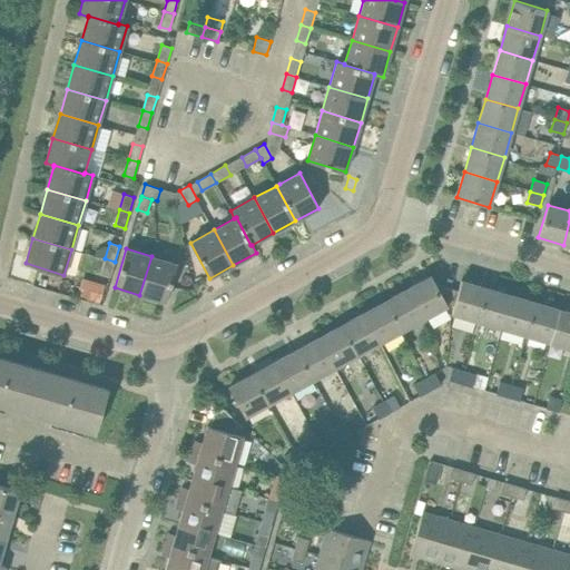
[(176,264),(151,256),(139,295),(165,303),(176,264)]
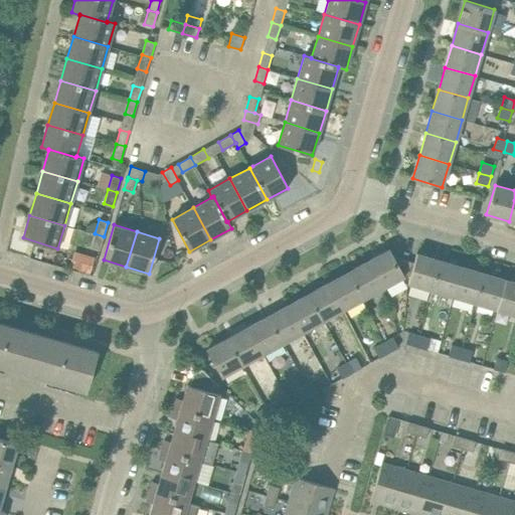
[(100,250),(104,236),(95,233),(91,247),(100,250)]
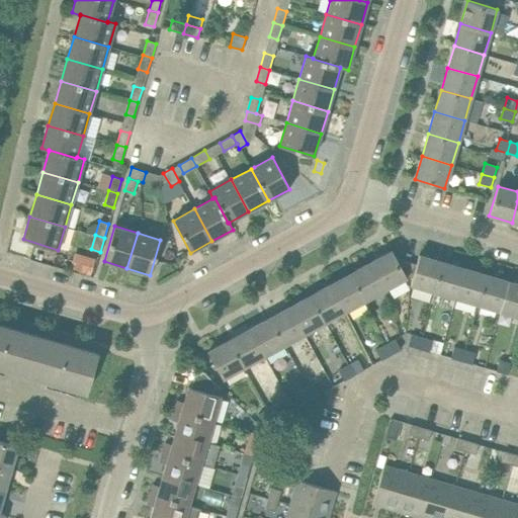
[(392,251),(370,262),(385,289),(407,278),(406,276),(412,278),(416,264),(396,258),(392,251)]
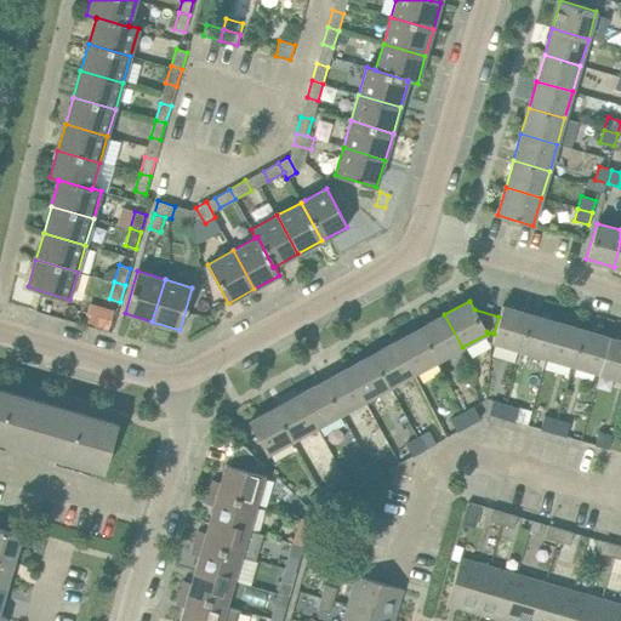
[(519,349),(530,314),(502,306),(499,317),(494,334),(491,342),(519,349)]
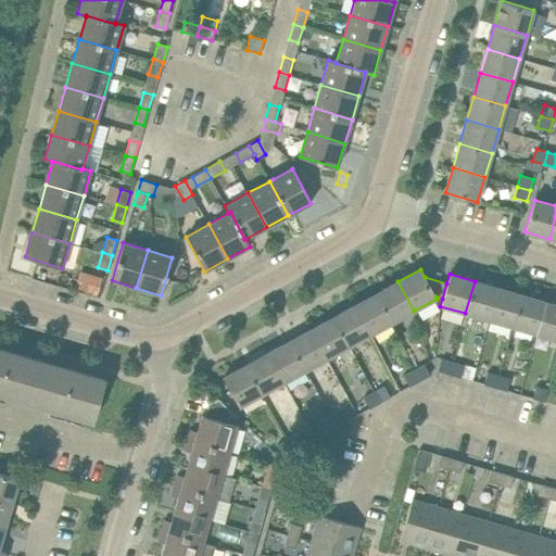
[(414,311),(397,281),(376,293),(392,323),(414,311)]
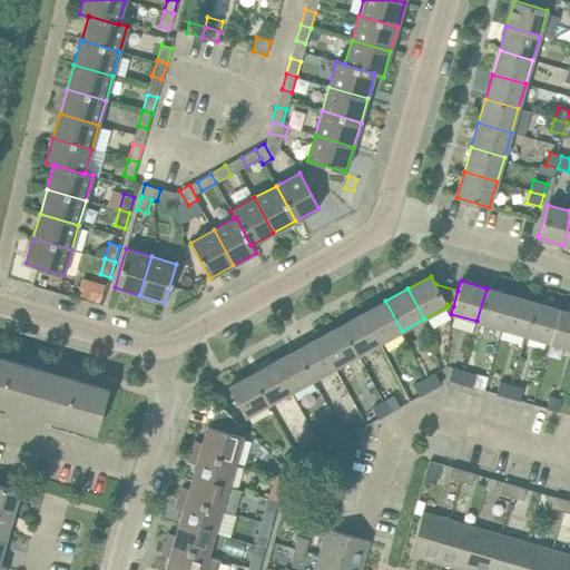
[(501,328),(511,295),(487,288),(477,321),(478,322),(473,336),(495,343),(500,327),(501,328)]
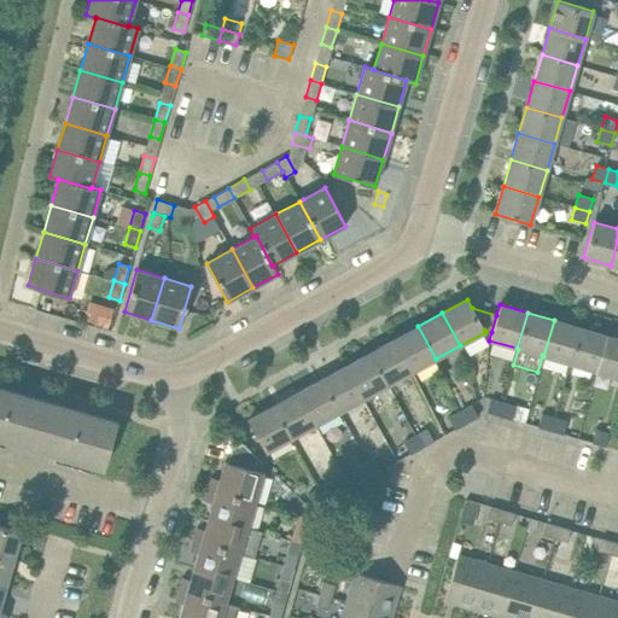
[(570,363),(581,328),(554,320),(543,356),(570,363)]
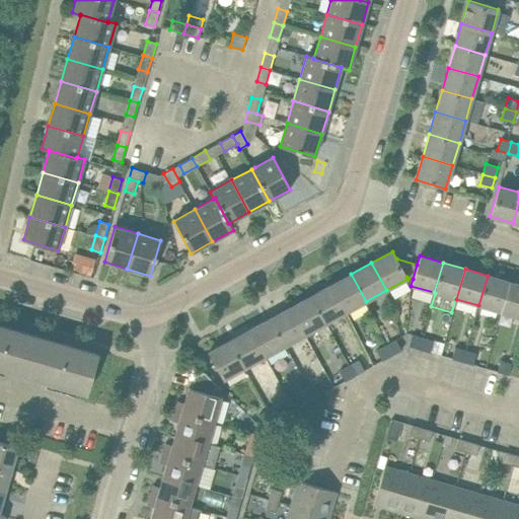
[(366,301),(351,274),(330,285),(346,312),(366,301)]
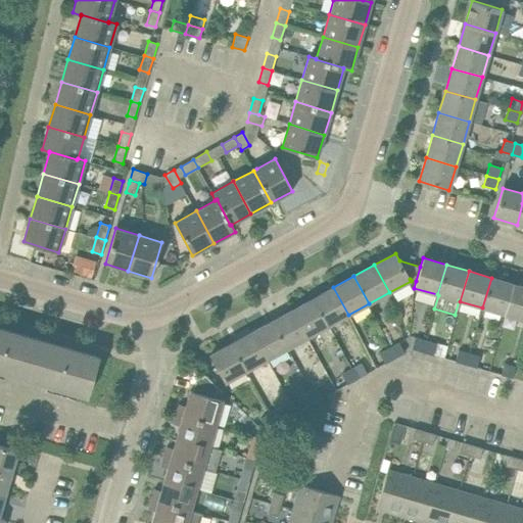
[(505,314),(513,284),(491,278),(482,307),(505,314)]
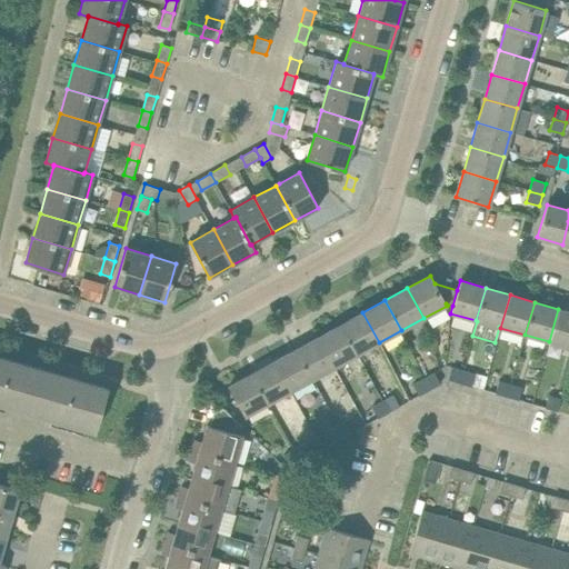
[(568,311),(558,309),(549,341),(568,347),(568,311)]
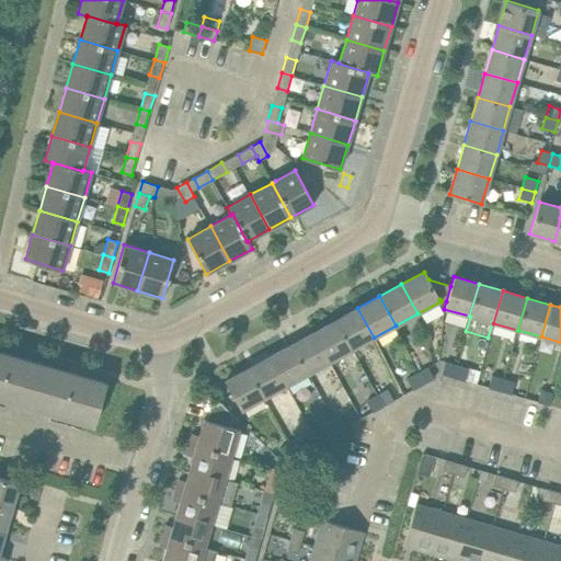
[(374,338),(357,308),(335,320),(352,350),(374,338)]
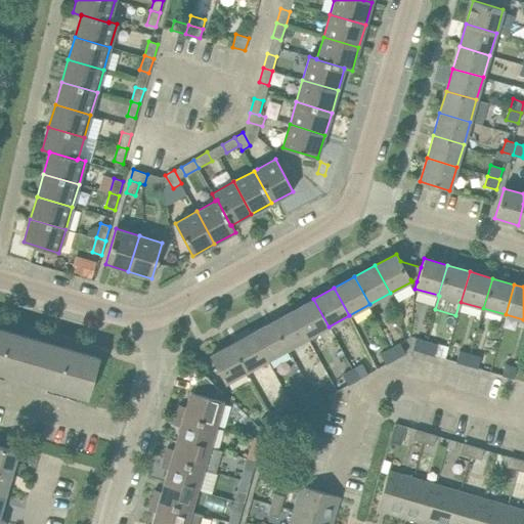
[(329,326),(313,299),(293,310),(308,338),(329,326)]
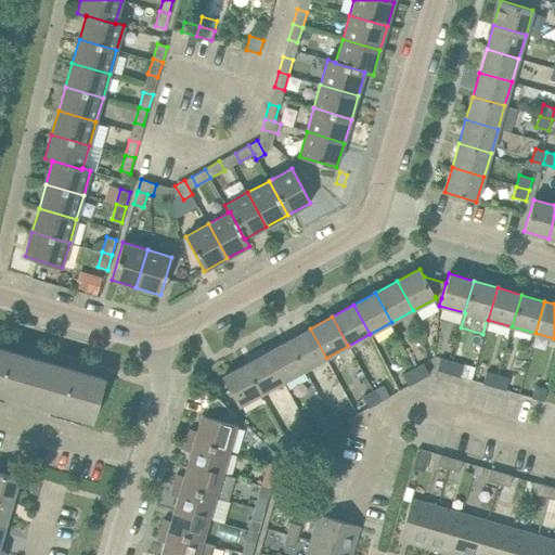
[(326,358),(310,328),(288,340),(305,370),(326,358)]
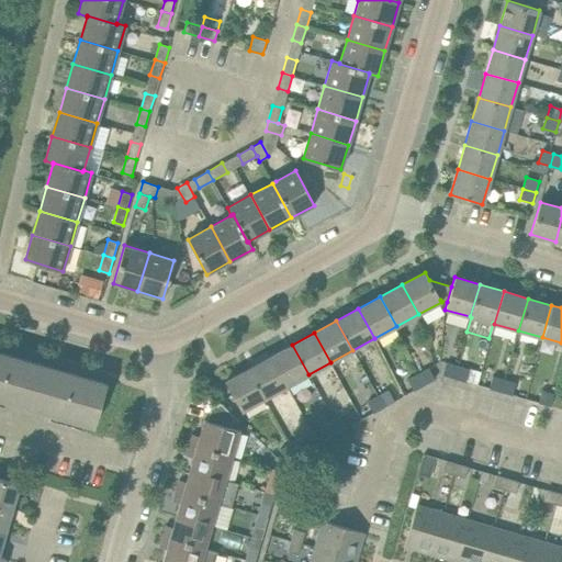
[(308,374),(292,345),(270,357),(287,386),(308,374)]
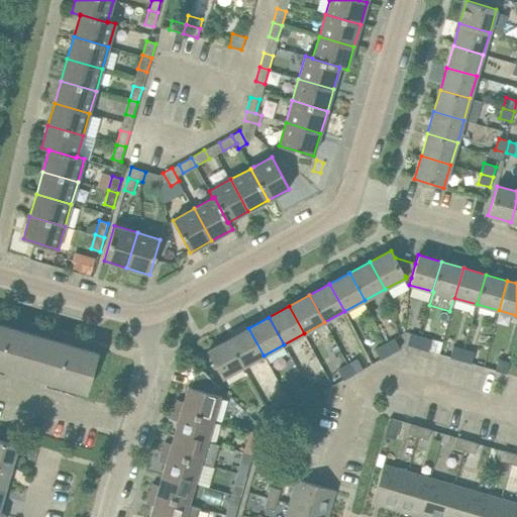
[(86,393),(98,352),(0,324),(0,367),(71,388),(73,382),(87,386),(85,392),(86,393)]
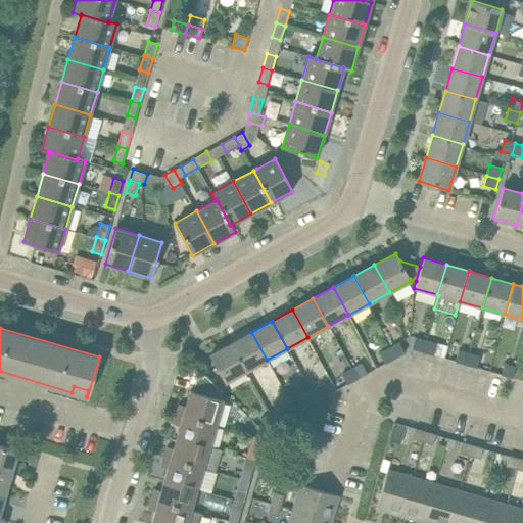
[(267,360),(251,332),(231,343),(246,371),(267,360)]
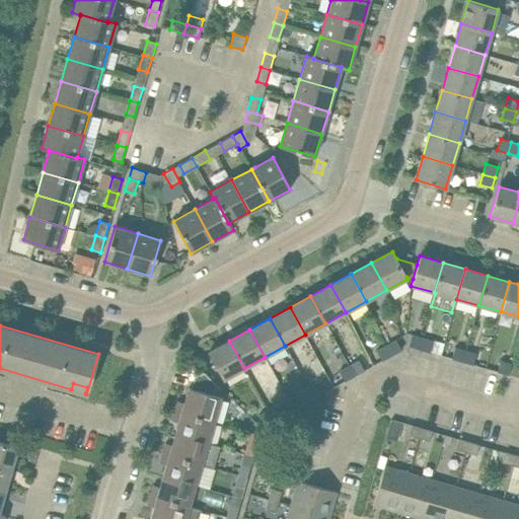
[(419,349),(423,338),(412,335),(409,346),(419,349)]
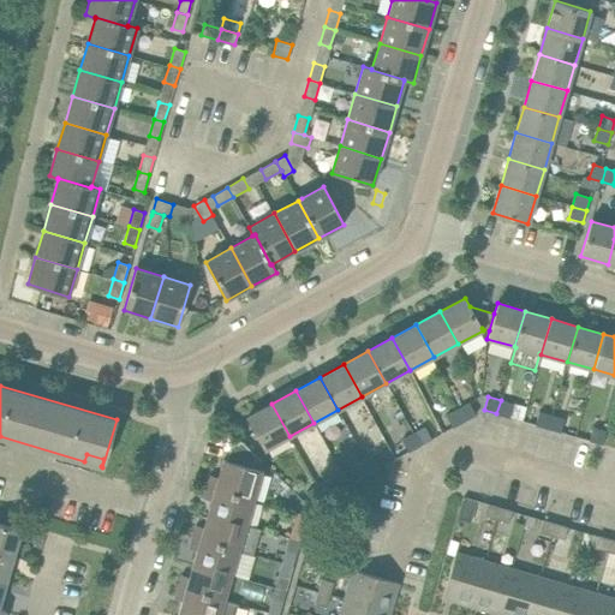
[(513,404),(501,400),(496,413),(509,418),(513,404)]
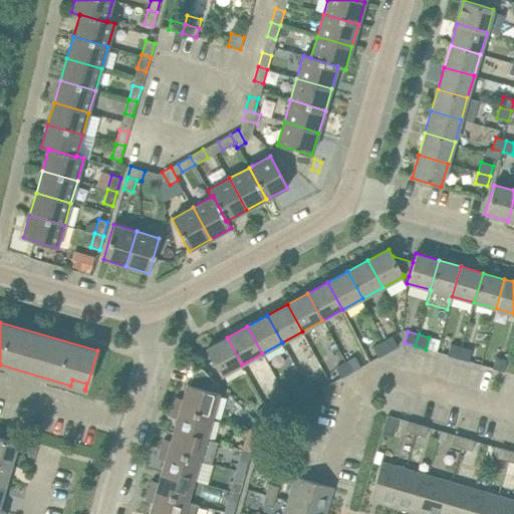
[(392,336),(382,341),(388,352),(398,346),(392,336)]
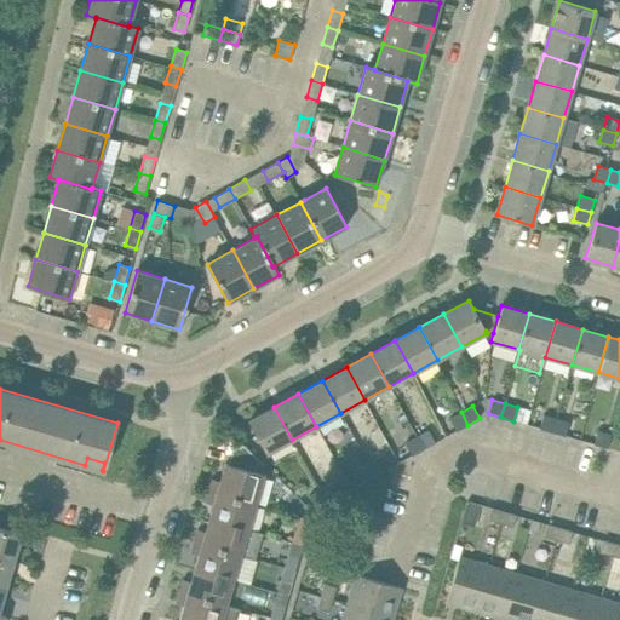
[(292,440),(274,407),(248,422),(260,442),(267,454),(292,440)]
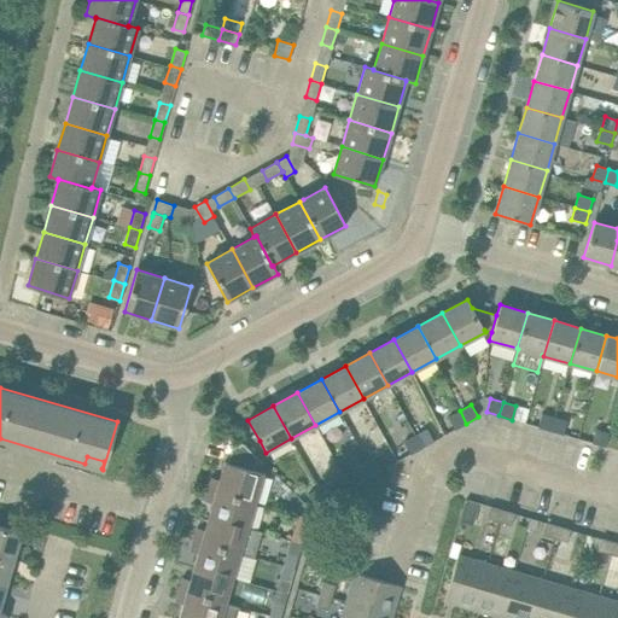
[(466,424),(460,410),(448,418),(455,430),(466,424)]
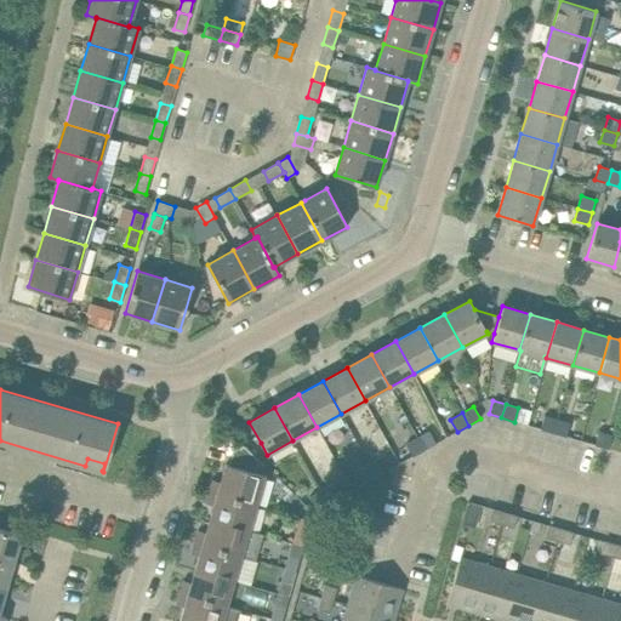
[(553,433),(557,419),(545,415),(540,429),(553,433)]
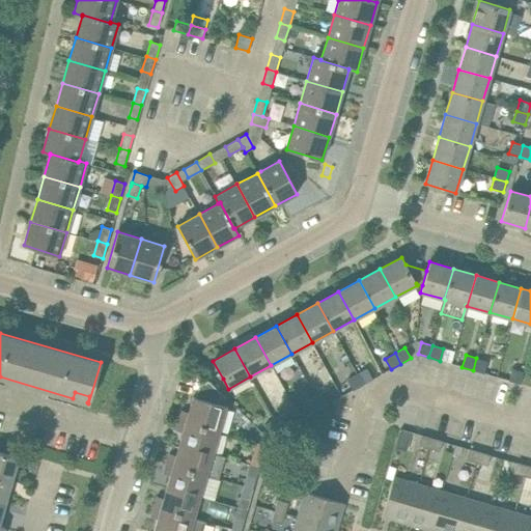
[(487,361),(476,358),(473,370),(483,373),(487,361)]
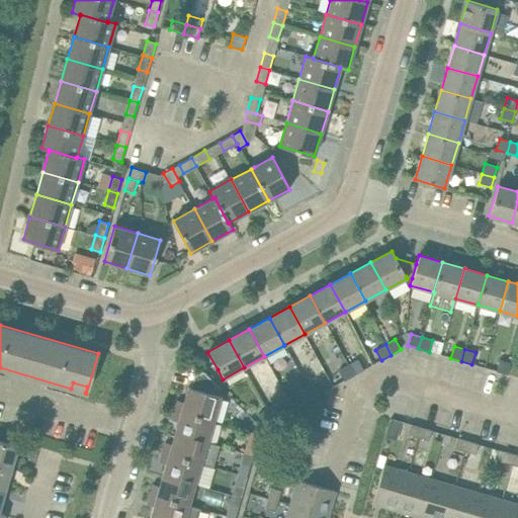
[(357,359),(348,365),(353,375),(363,370),(357,359)]
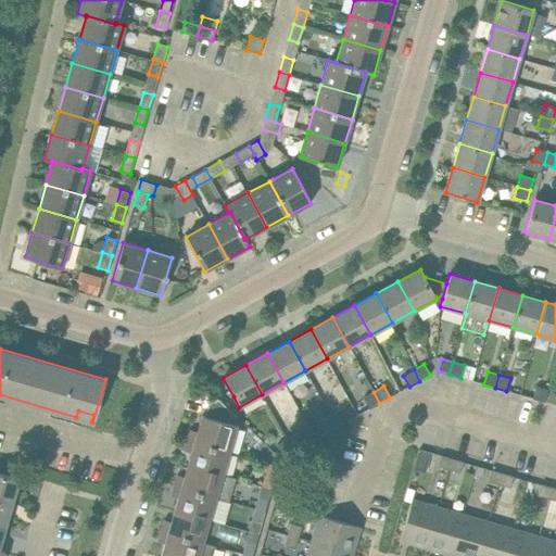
[(544,402),(547,390),(536,387),(532,399),(544,402)]
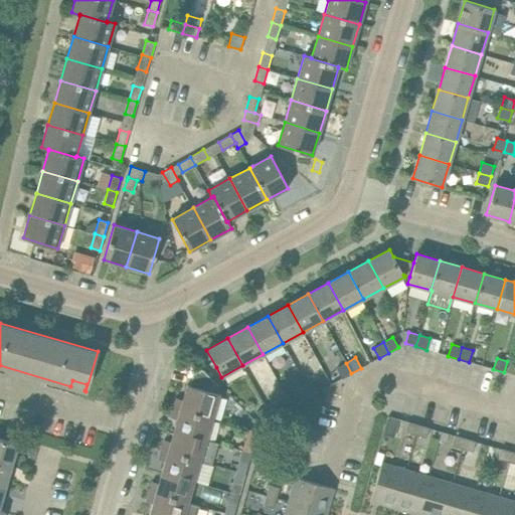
[(351,373),(346,363),(336,368),(342,378),(351,373)]
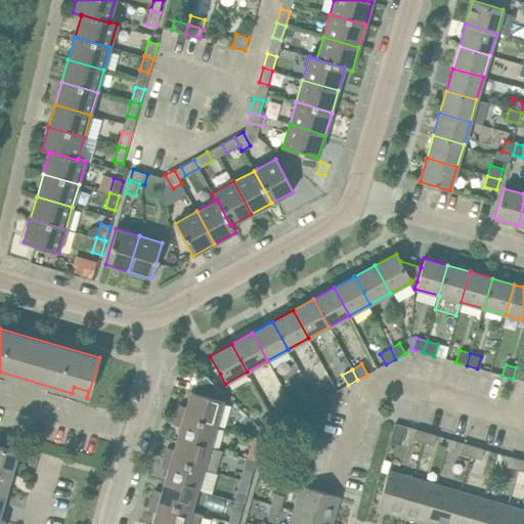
[(215,399),(218,388),(205,376),(197,381),(192,392),(190,392),(185,407),(179,405),(176,416),(216,427),(223,401),(215,399)]
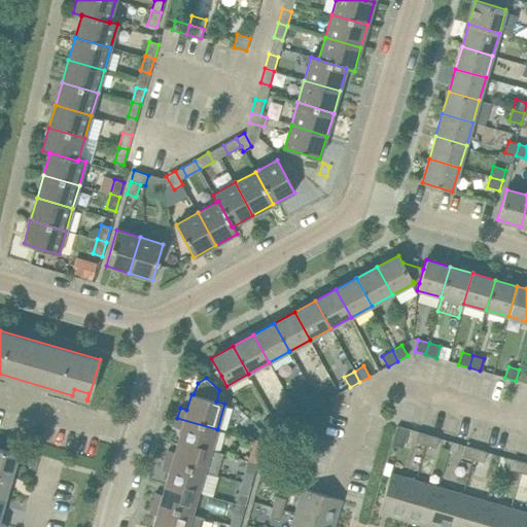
[(322,388),(313,394),(318,405),(328,399),(322,388)]
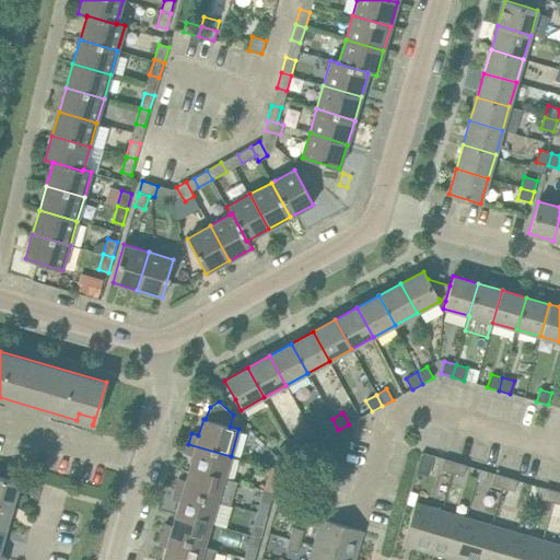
[(318,427),(325,438),(338,430),(333,419),(318,427)]
